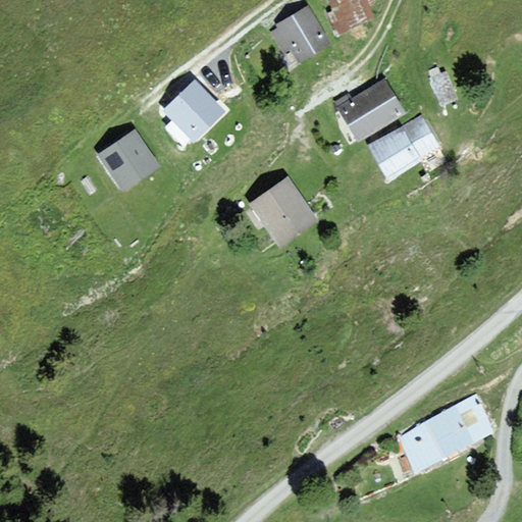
[(363,0),(328,0),(331,6),(329,8),(340,30),(371,16),(363,0)]
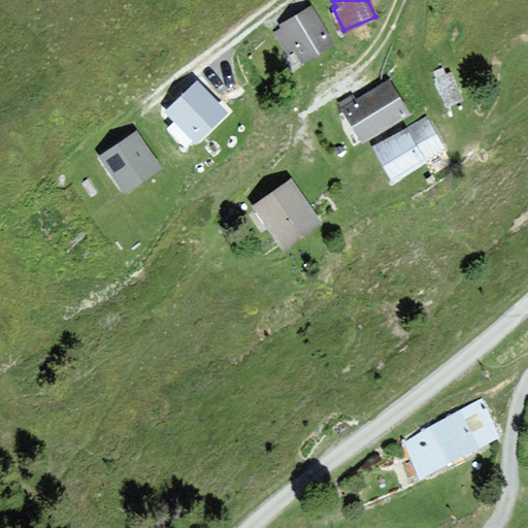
[(312,5),(278,25),(281,28),(275,31),(287,51),(294,47),(301,61),(333,42),(312,5)]
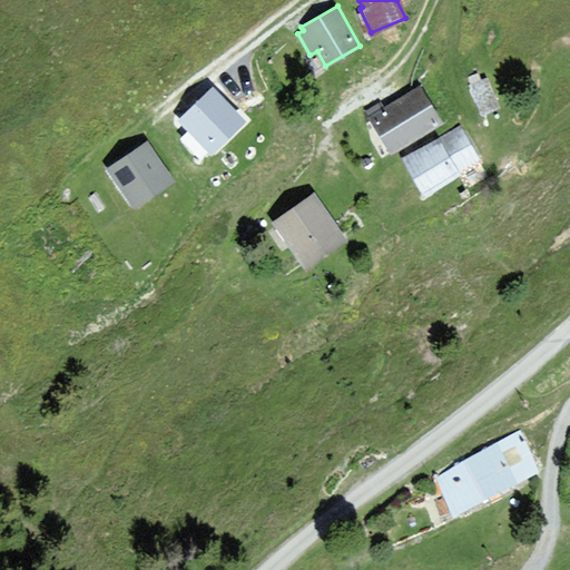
[(419,84),(376,108),(374,133),(389,156),(443,124),(419,84)]
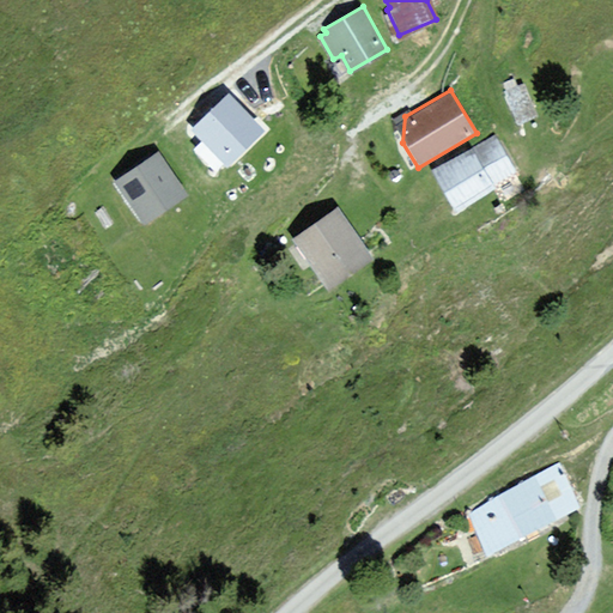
[(230,98),(192,132),(204,146),(200,150),(219,171),(262,134),(230,98)]
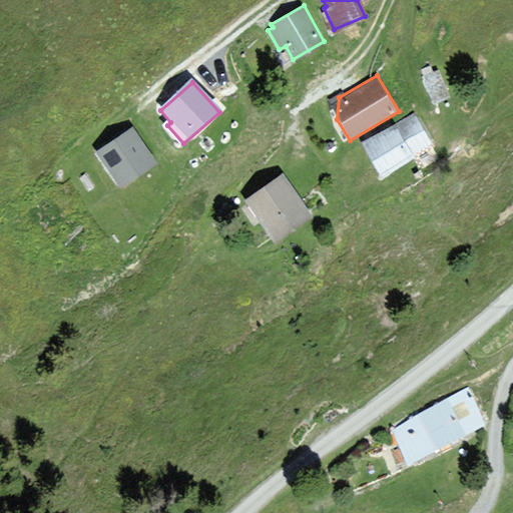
[(416,110),(360,138),(379,173),(434,145),(416,110)]
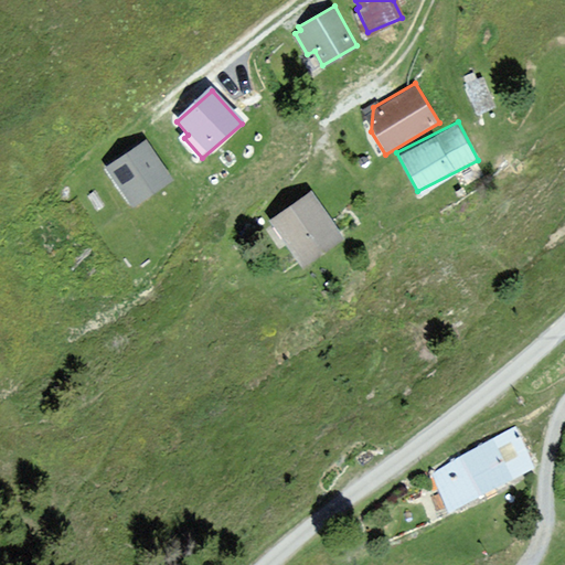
[(145,144),(108,167),(131,204),(168,182),(145,144)]
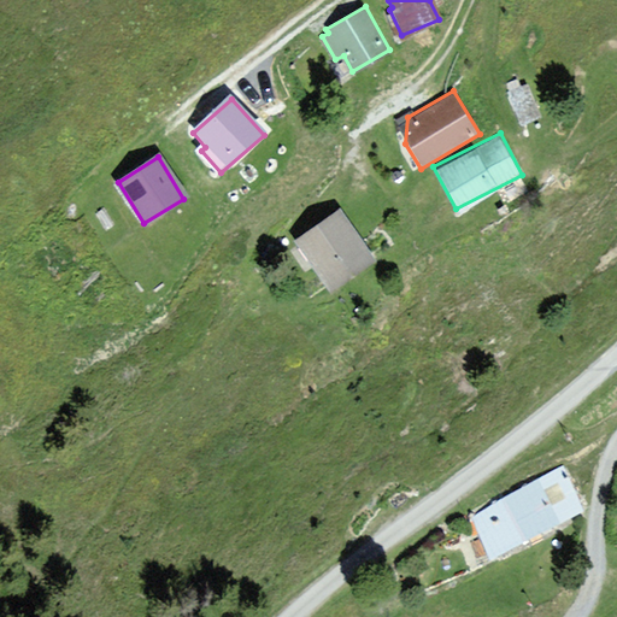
[(339,210),(293,241),(327,292),(374,260),(339,210)]
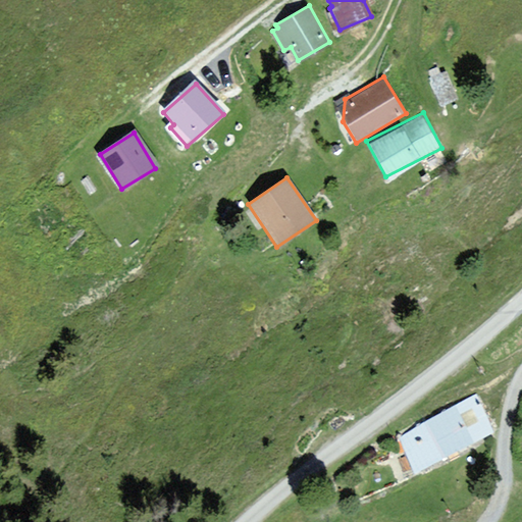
[(417,422),(400,437),(412,472),(492,431),(478,395),(417,422)]
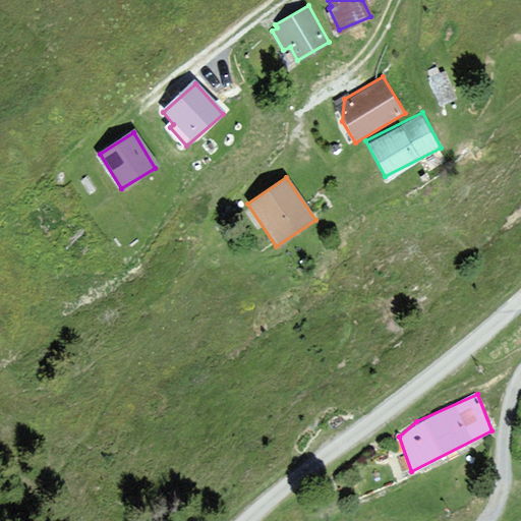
All buildings are outlined.
